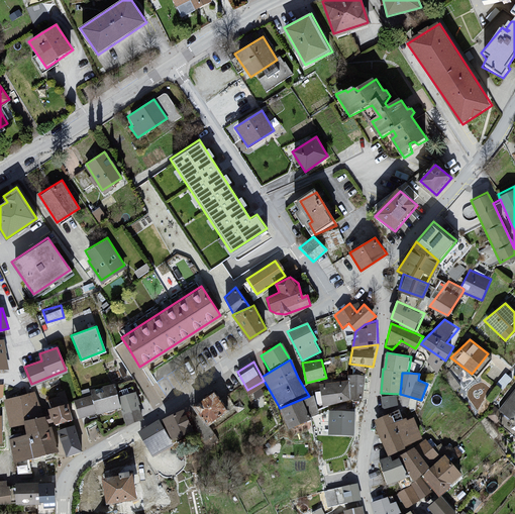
[(365,376),(350,375),(349,379),(350,400),(363,400),(365,376)]
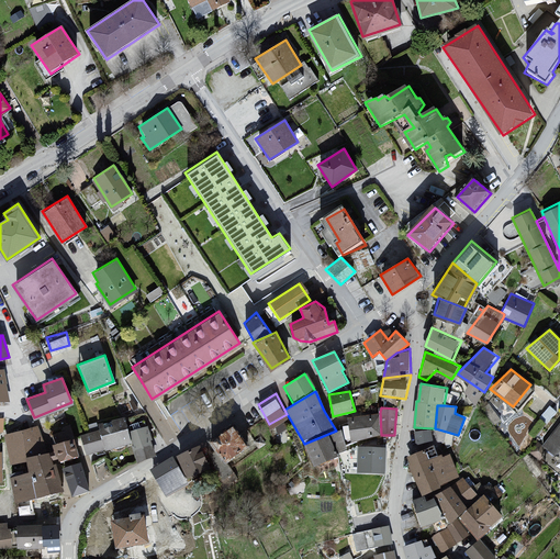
[(380,412),(347,417),(350,444),(381,435),(380,412)]
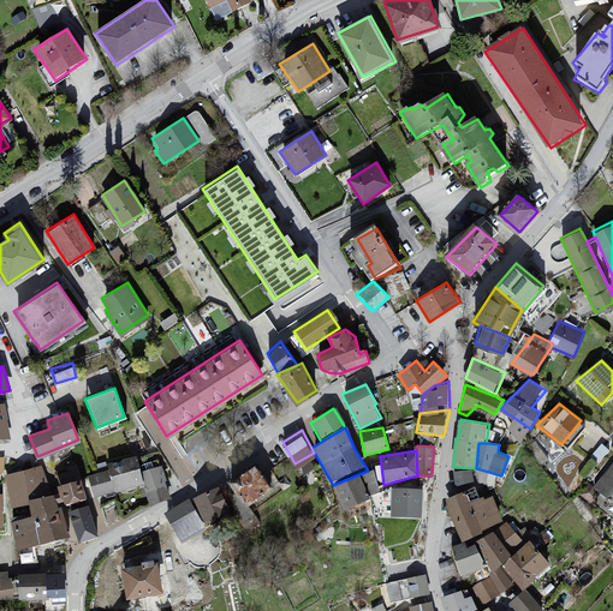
[(108,467),(87,473),(94,493),(115,489),(142,483),(144,481),(141,469),(136,455),(107,461),(108,467)]
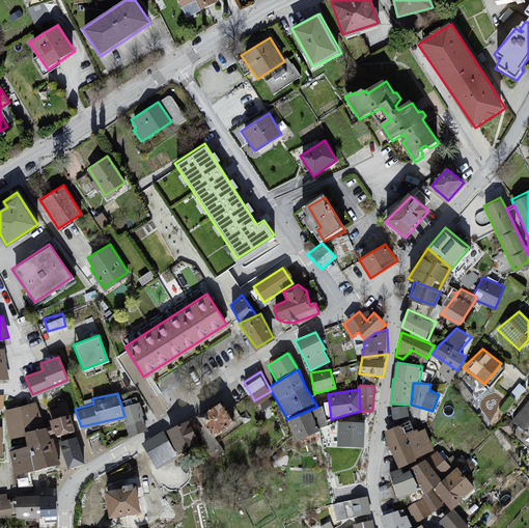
[(528,397),(509,422),(528,436),(528,397)]
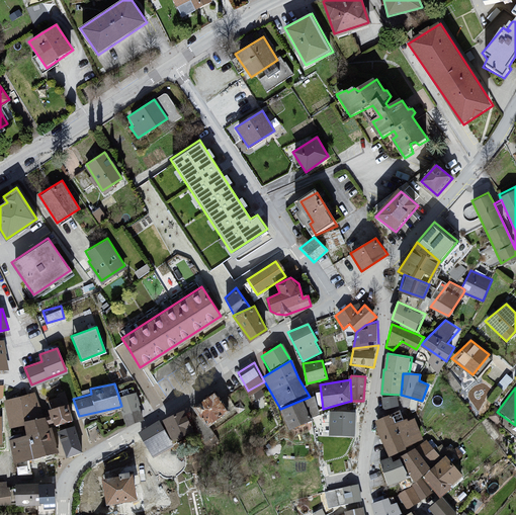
[(134,392),(118,396),(121,406),(119,407),(125,424),(141,417),(134,392)]
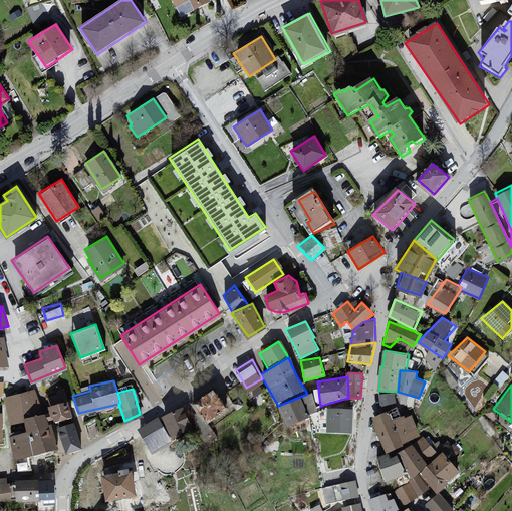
[(32,390),(2,398),(8,426),(21,424),(21,419),(39,413),(32,390)]
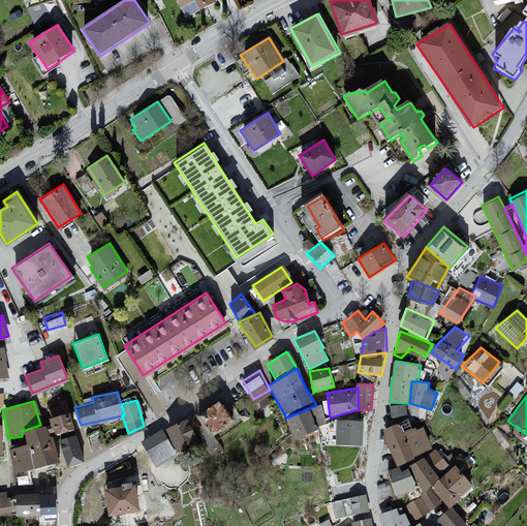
[(198,416),(214,434),(235,421),(220,402),(198,416)]
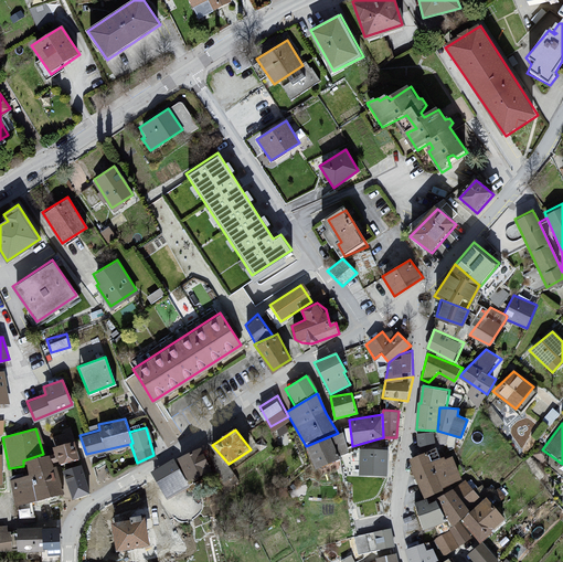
[(341,433),(306,446),(316,468),(339,460),(338,455),(349,451),(341,433)]
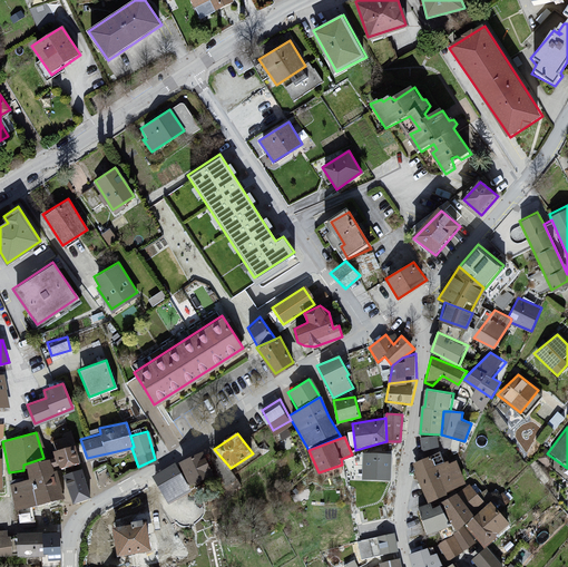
[(75,446),(55,451),(62,468),(79,463),(75,446)]
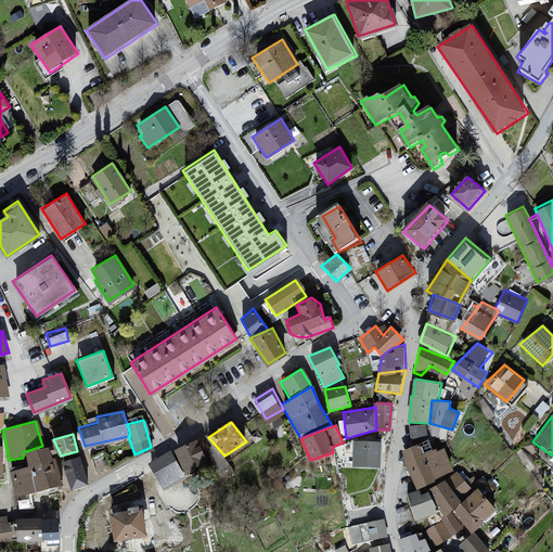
[(148,464),(159,482),(206,462),(196,439),(148,464)]
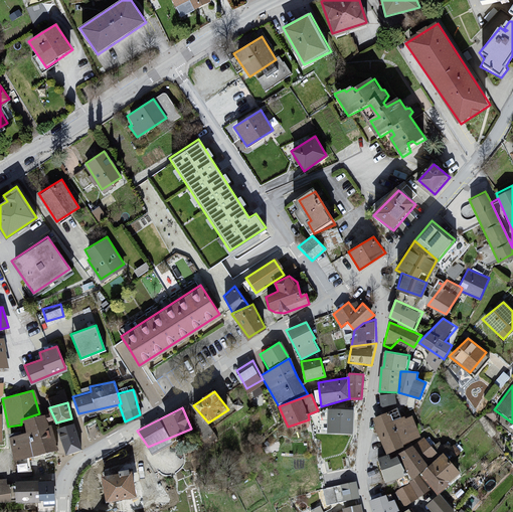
[(389,410),(372,416),(388,455),(419,436),(413,414),(393,420),(389,410)]
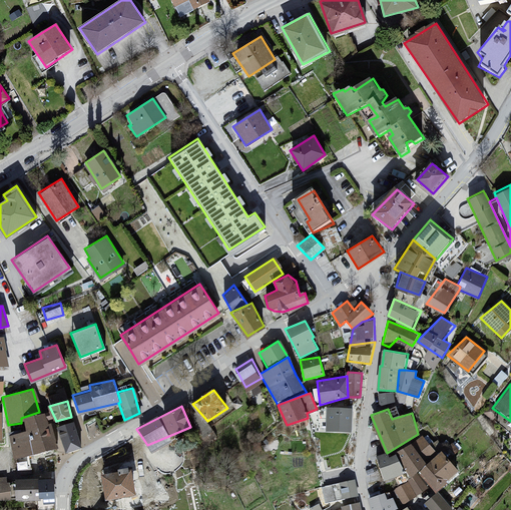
[(46,414),(24,419),(25,431),(9,436),(14,458),(57,451),(46,414)]
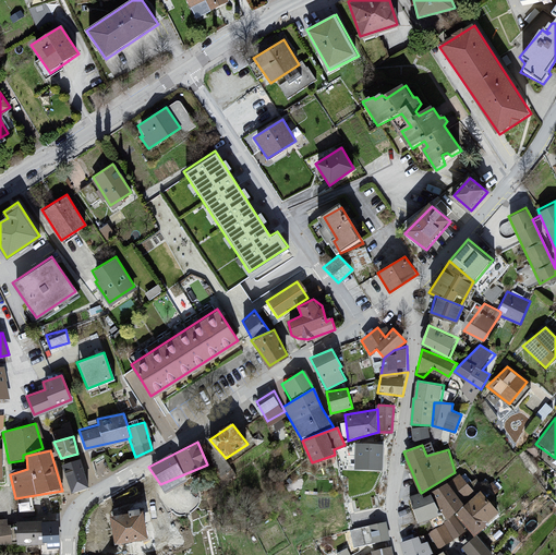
[(365,486),(366,460),(338,460),(322,468),(324,478),(338,479),(337,482),(365,486)]
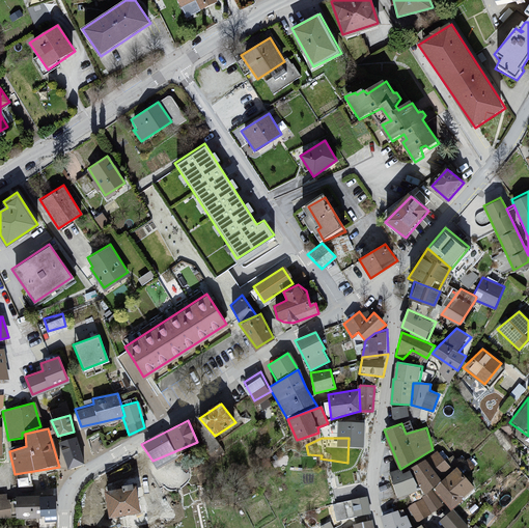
[(84,466),(76,439),(57,443),(67,470),(84,466)]
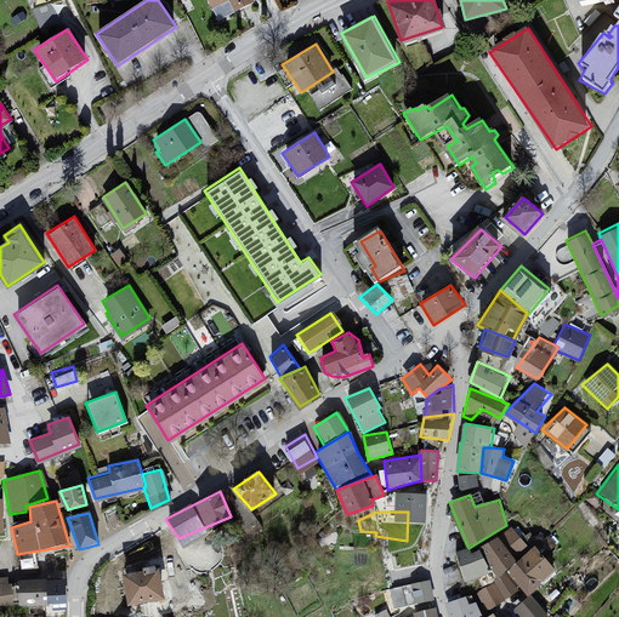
[(498,533),(498,537),(514,555),(527,544),(511,525),(498,533)]
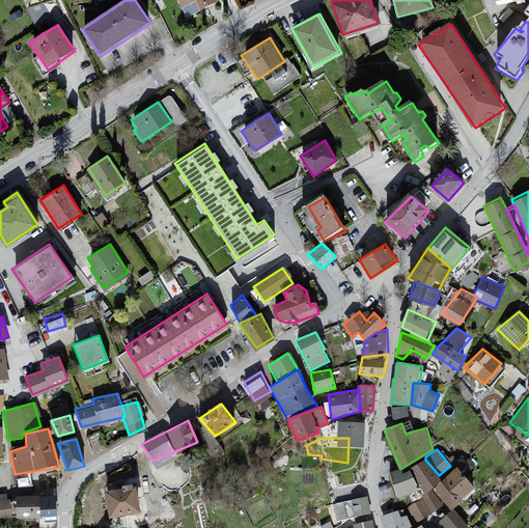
[(413,466),(410,470),(425,494),(430,490),(434,487),(442,479),(439,475),(425,460),(413,466)]
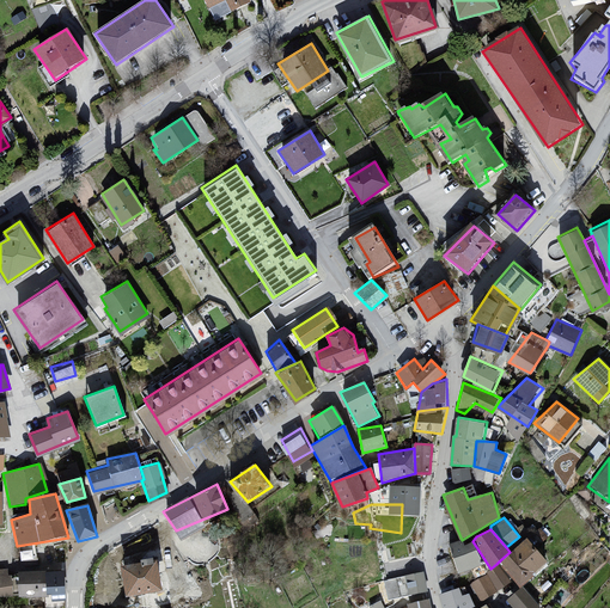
[(465,545),(462,540),(449,544),(458,572),(486,563),(473,541),(465,545)]
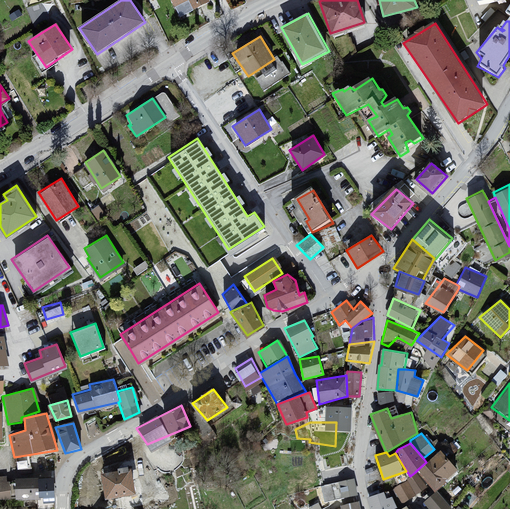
[(439,452),(418,469),(435,490),(457,468),(439,452)]
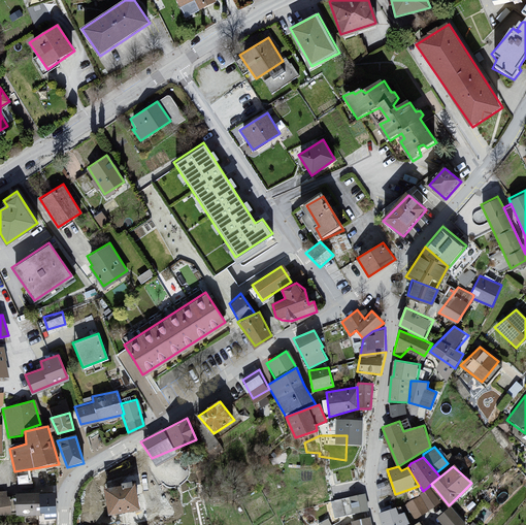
[(142,507),(137,482),(106,488),(111,515),(142,507)]
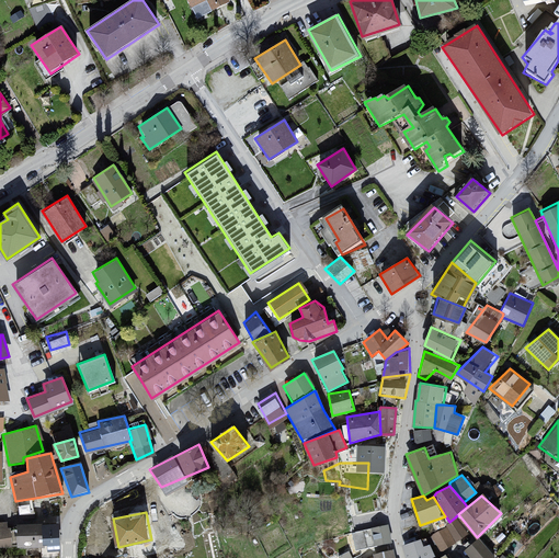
[(342,538),(367,536),(364,515),(340,519),(342,538)]
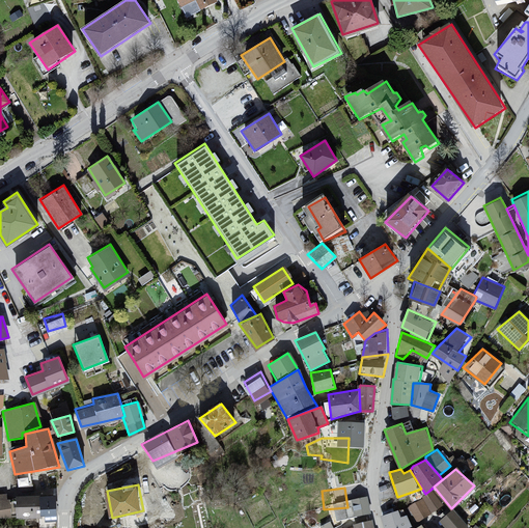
[(425,494),(420,498),(430,512),(442,504),(430,490),(425,494)]
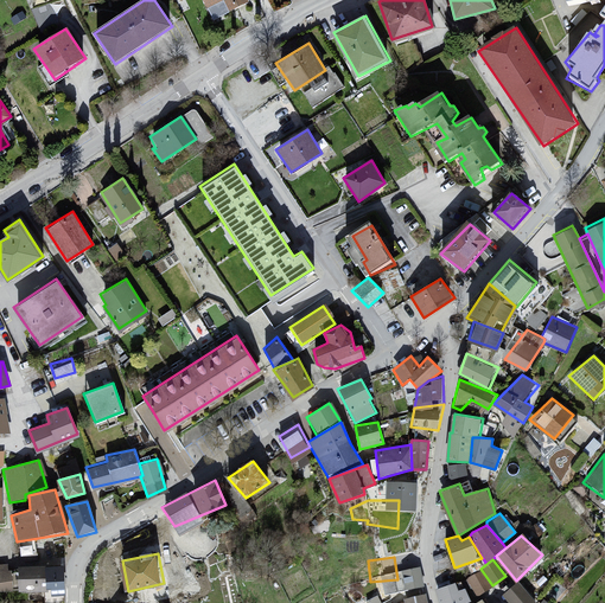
[(42,566),(17,568),(18,591),(43,591),(42,566)]
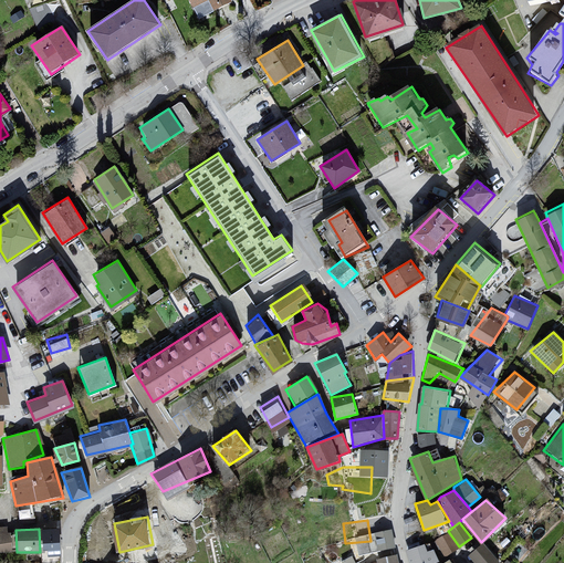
[(58,529),(39,529),(43,552),(47,552),(47,556),(62,556),(58,529)]
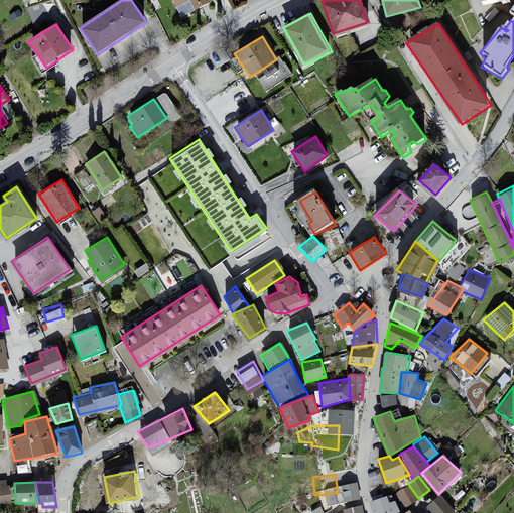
[(0,502),(15,503),(14,483),(0,483),(0,502)]
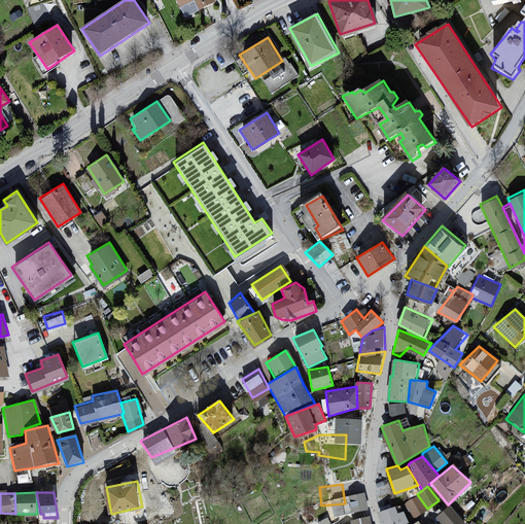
[(417,494),(404,504),(413,518),(427,509),(417,494)]
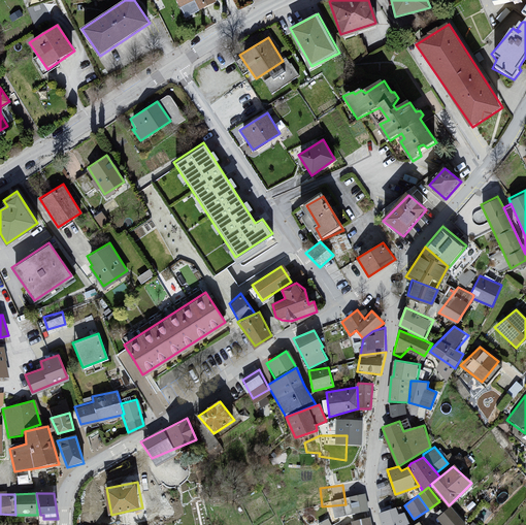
[(399,505),(377,512),(381,524),(402,524),(408,522),(399,505)]
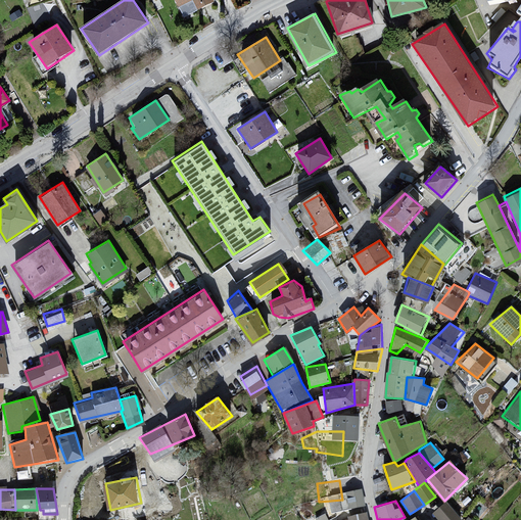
[(445,502),(431,515),(435,519),(457,519),(459,517),(445,502)]
